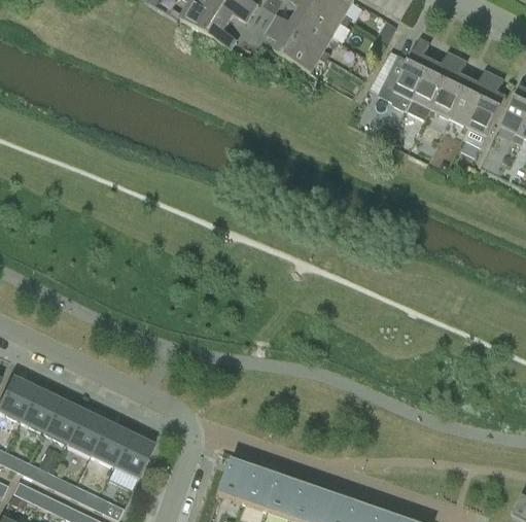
[(191,0),(191,1),(229,23),(234,14),(245,22),(251,12),(230,0),(191,0)]
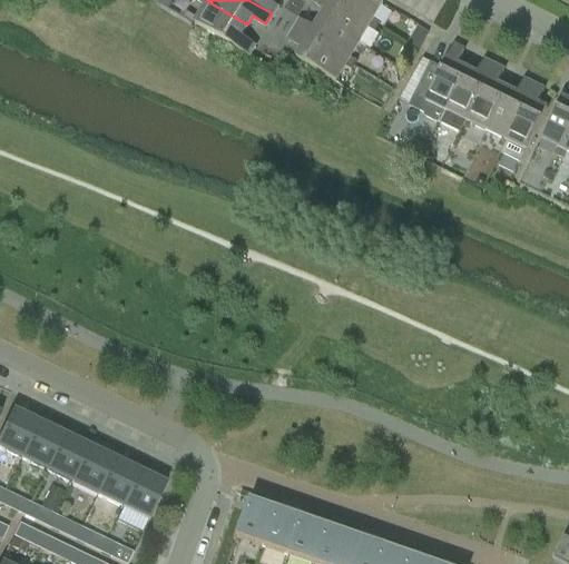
[(248,0),(272,13),(277,3),(272,0),(248,0)]
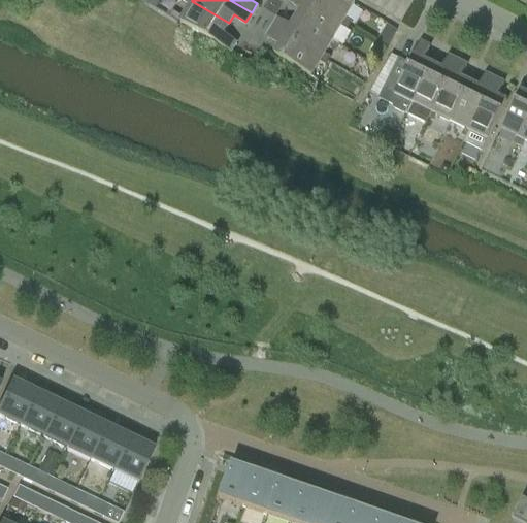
[(341,23),(347,26),(349,22),(311,0),(294,0),(300,4),(295,14),(332,36),(341,23)]
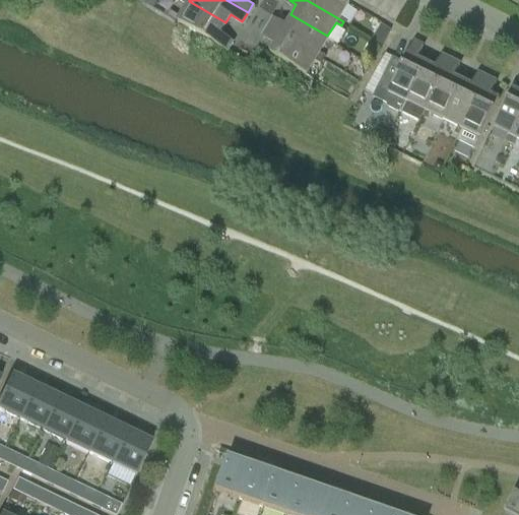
[(346,17),(340,13),(348,0),(307,0),(343,21),(346,17)]
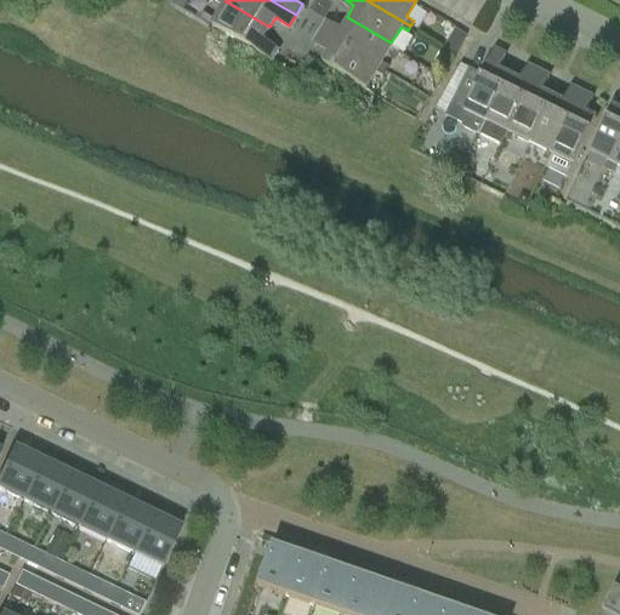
[(209,11),(205,17),(214,22),(212,23),(271,57),(277,46),(262,38),(269,27),(226,1),(216,16),(209,11)]
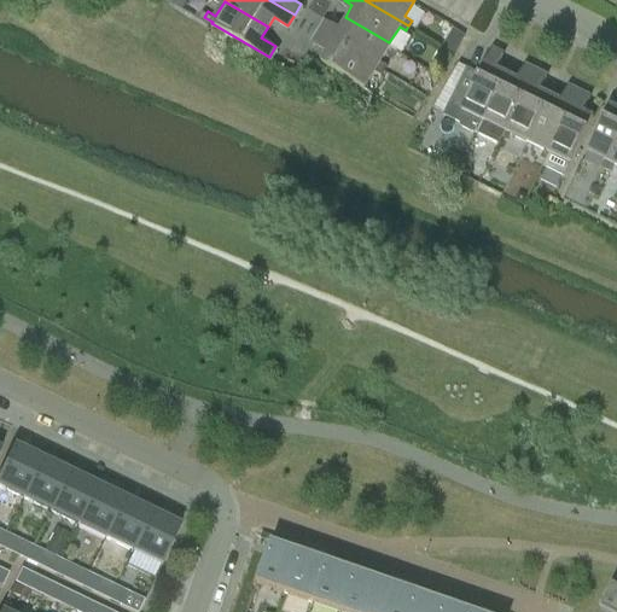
[(386,62),(380,58),(389,42),(345,17),(339,27),(326,18),(319,29),(383,68),(386,62)]
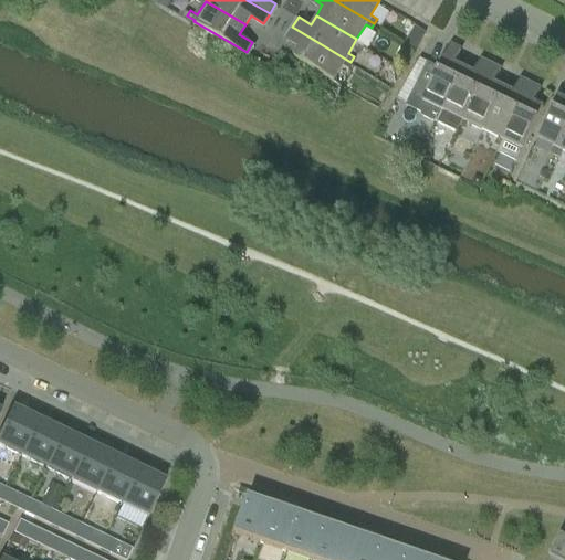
[(343,62),(348,65),(351,62),(292,27),(286,37),(300,43),(293,54),(334,78),(343,62)]
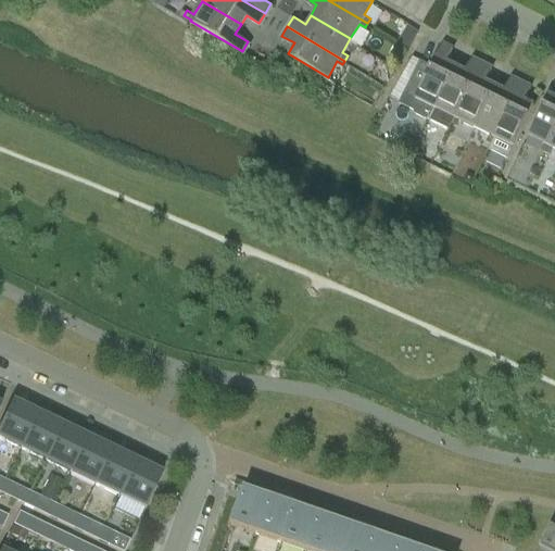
[(403,89),(415,95),(415,96),(412,102),(414,109),(429,116),(455,64),(445,59),(452,46),(441,41),(431,62),(419,57),(403,89)]
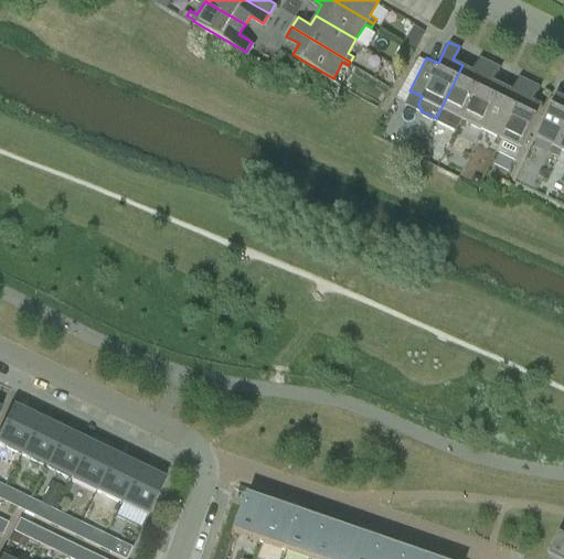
[(455,128),(457,124),(458,124),(489,61),(478,56),(471,70),(463,65),(436,118),(455,128)]
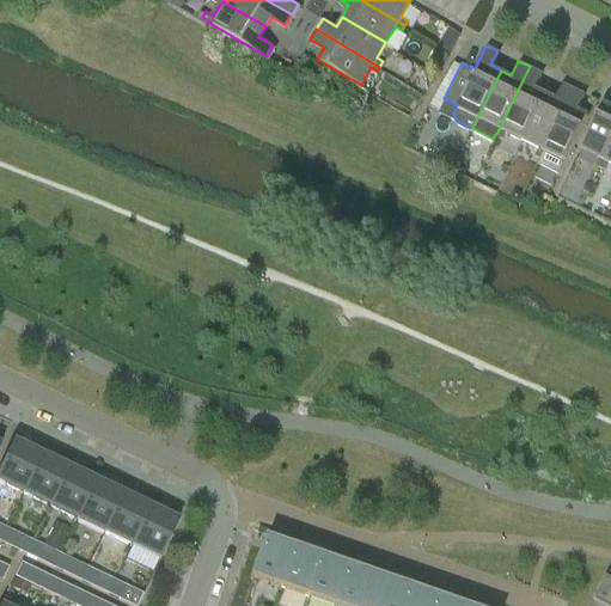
[(521,136),(544,92),(533,86),(541,72),(530,66),(496,134),(501,136),(506,129),(521,136)]
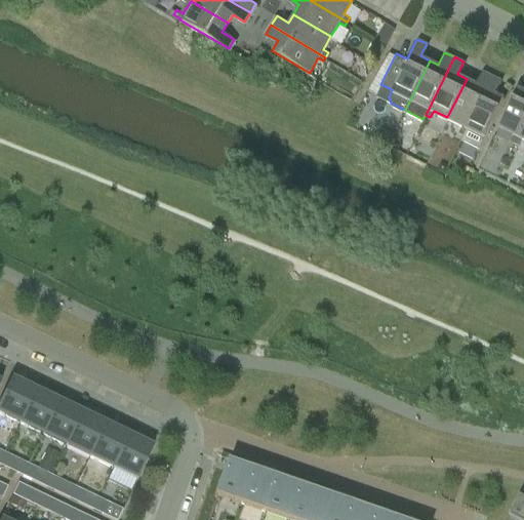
[(462,132),(490,75),(481,70),(475,83),(467,79),(447,117),(461,124),(457,130),(462,132)]
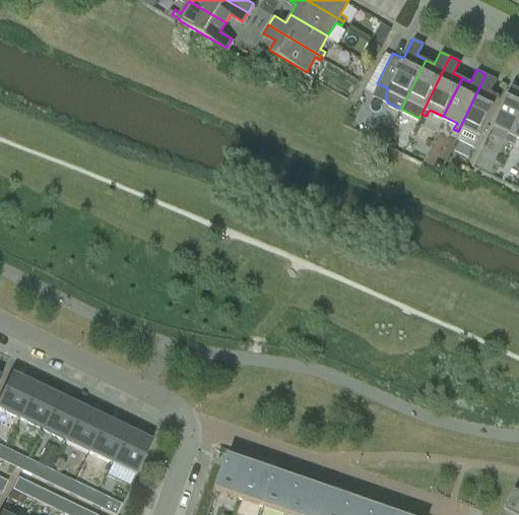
[(474,145),(480,134),(499,97),(489,91),(496,78),(485,74),(458,131),(458,132),(456,136),(474,145)]
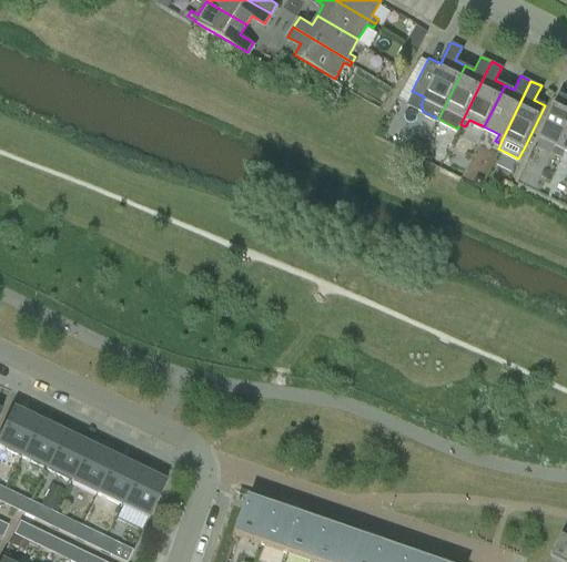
[(556,152),(566,128),(566,96),(559,93),(538,135),(555,143),(552,150),(556,152)]
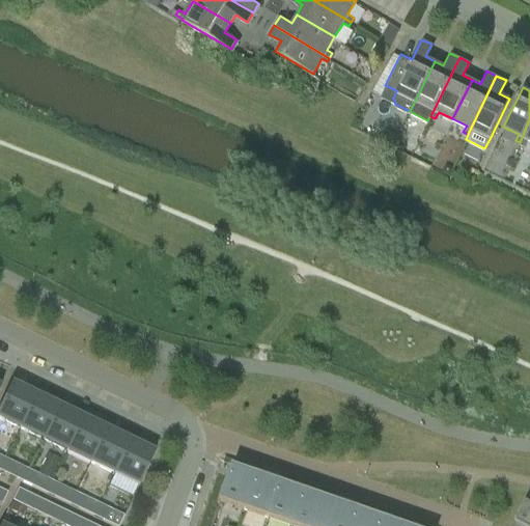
[(529,139),(529,119),(520,142),(524,144),(527,138),(529,139)]
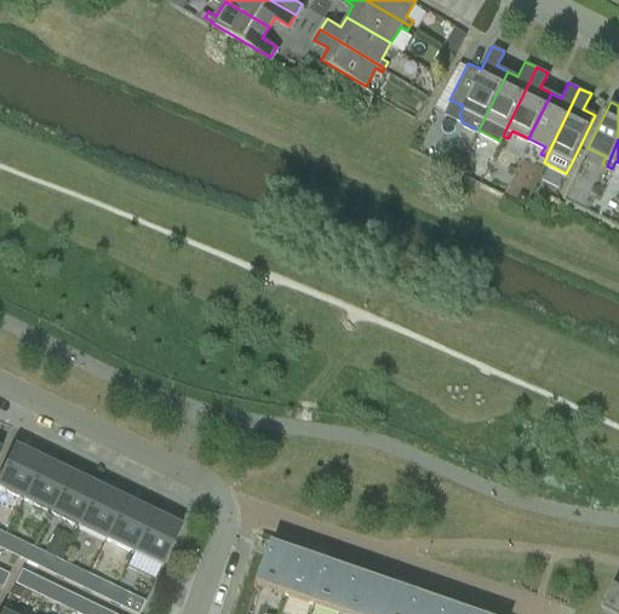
[(0,483),(24,495),(43,458),(13,443),(0,472),(0,483)]
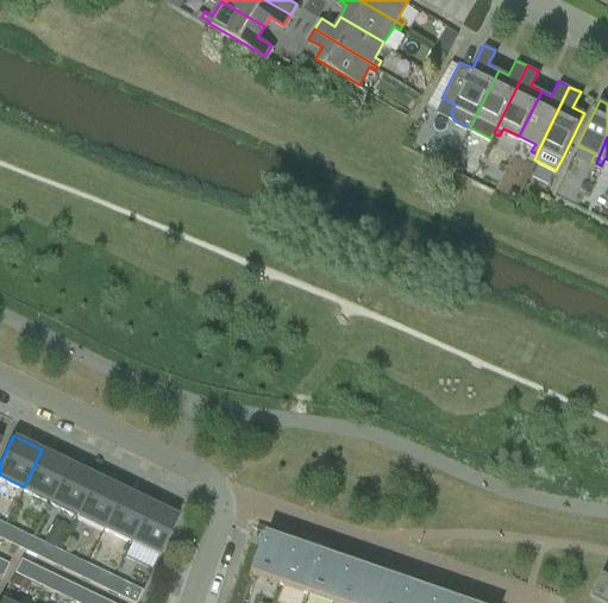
[(50,500),(69,463),(42,450),(24,487),(50,500)]
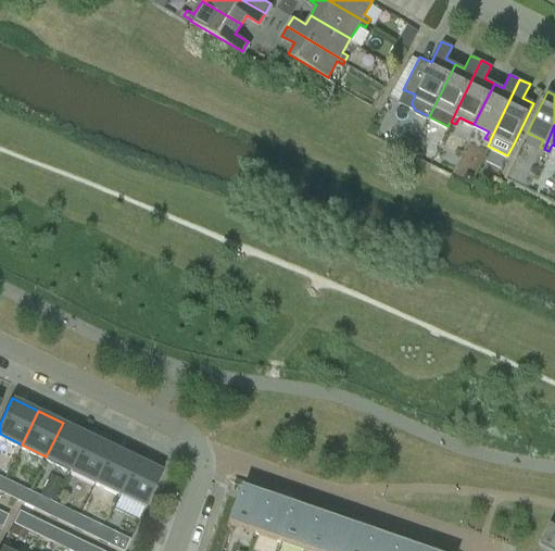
[(71,468),(87,435),(63,423),(46,456),(71,468)]
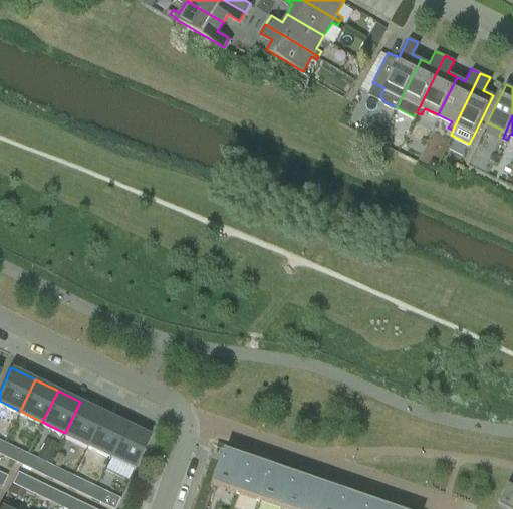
[(88,444),(103,413),(80,402),(65,433),(88,444)]
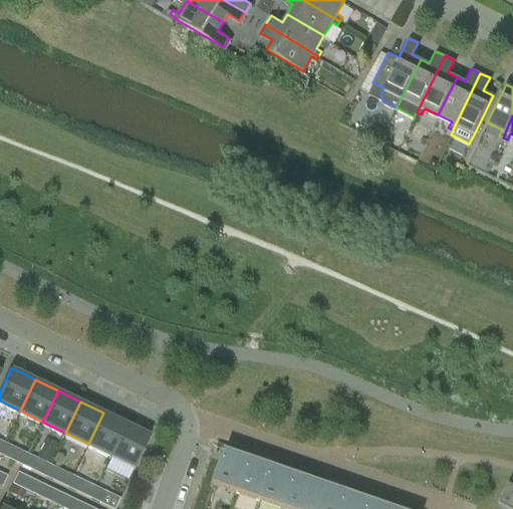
[(111,456),(126,424),(103,413),(88,444),(111,456)]
